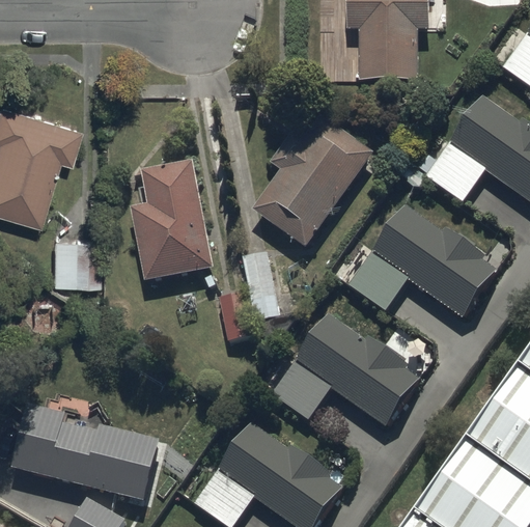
[(359,80),(417,80),(417,29),(429,29),(429,0),(344,0),(345,29),(360,29),(359,80)]
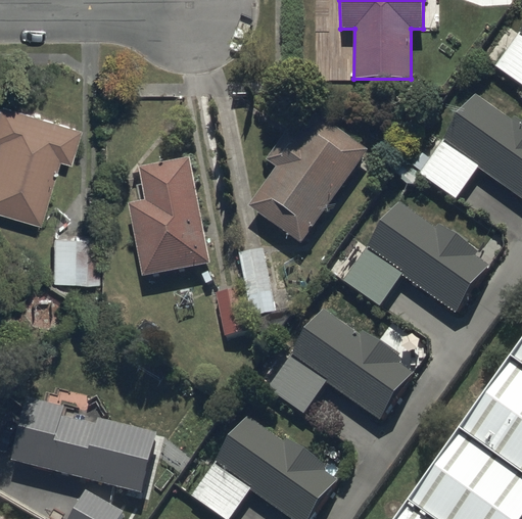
[(521,26),(493,67),(521,86),(521,26)]
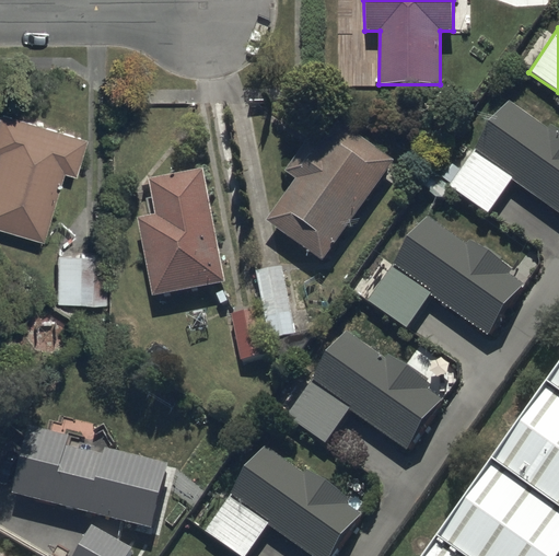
[(558,212),(558,135),(508,99),(447,182),(488,210),(511,178),(558,212)]
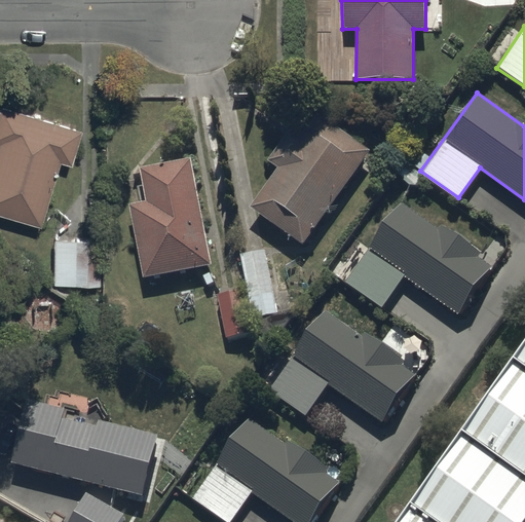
[(0,206),(38,217),(55,150),(69,154),(78,120),(0,98),(0,206)]
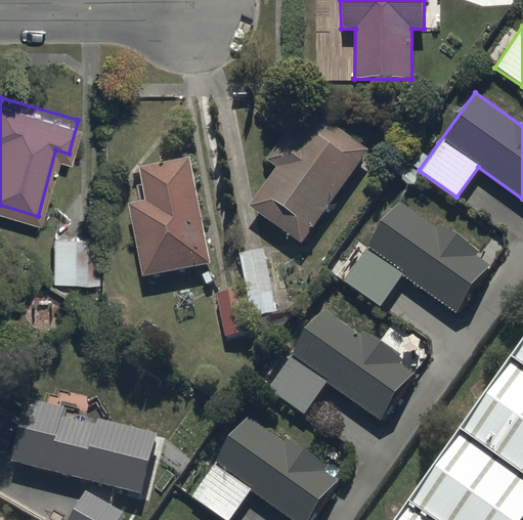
[(248,206),(300,245),(369,147),(308,103),(267,160),(276,167),(248,206)]
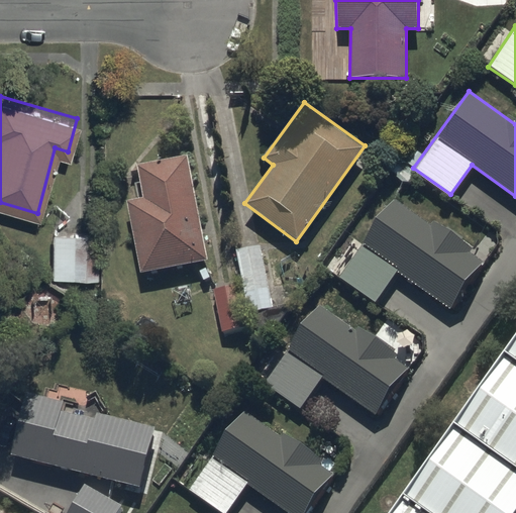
[(140,274),(208,261),(187,154),(137,163),(144,196),(126,200),(140,274)]
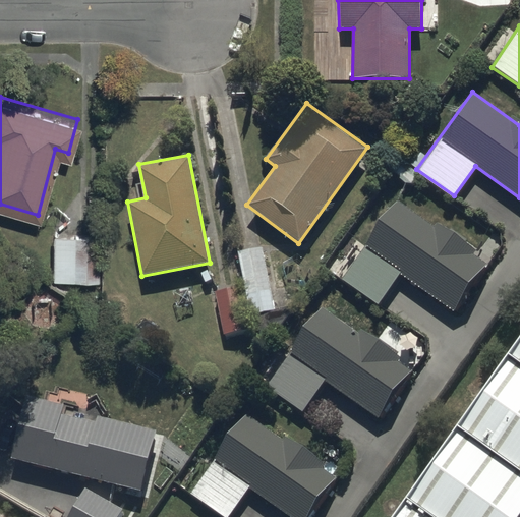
[(454,311),(488,263),(396,197),(340,276),(377,302),(399,272),(454,311)]
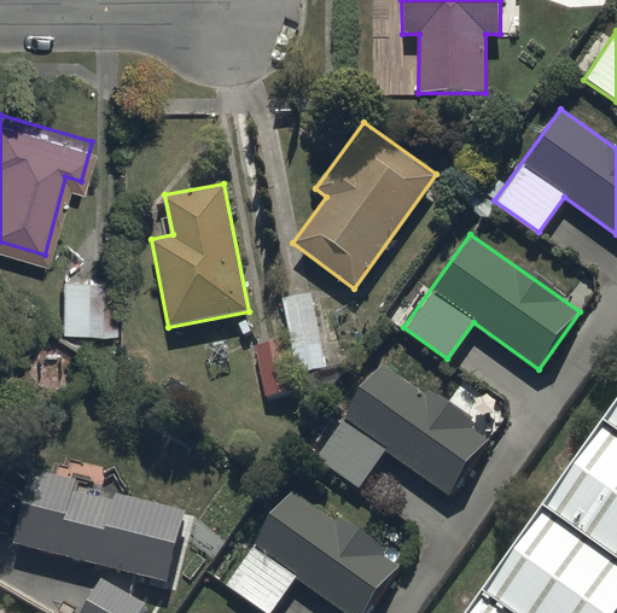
[(57,274),(57,325),(116,325),(116,274),(57,274)]
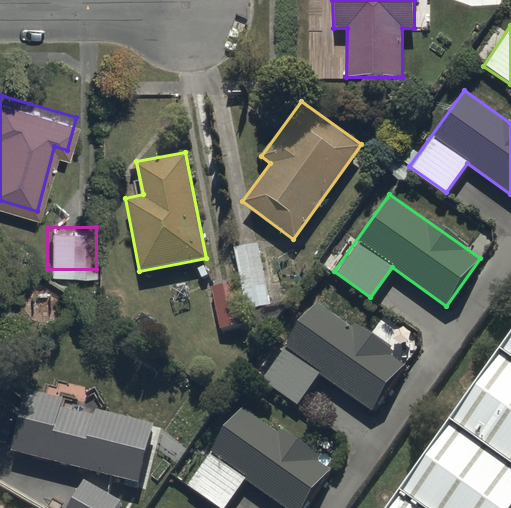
[(259,236),(233,241),(246,308),(272,303),(259,236)]
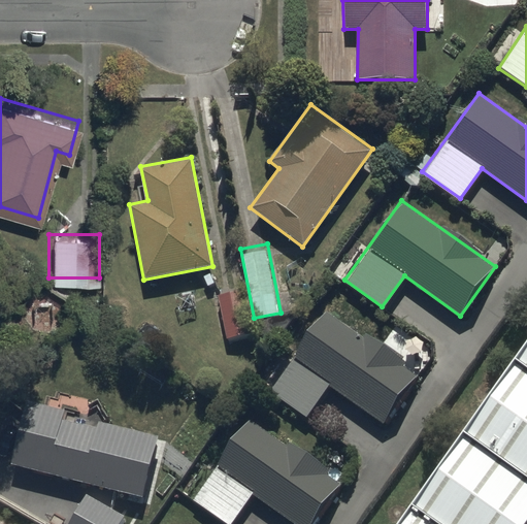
[(226,338),(249,334),(239,287),(217,291),(226,338)]
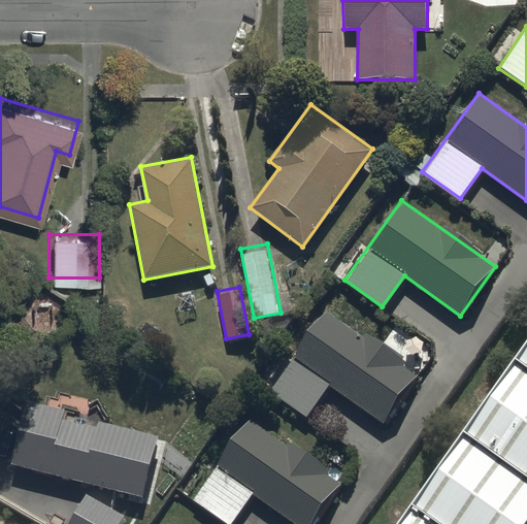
[(492,523),(526,472),(526,297),(372,523),(492,523)]
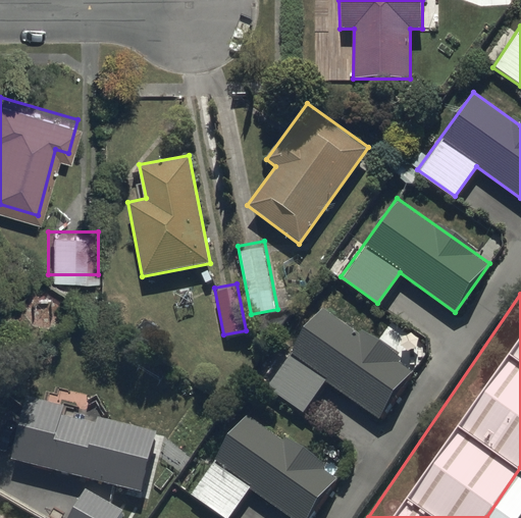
[(376,418),(412,369),(321,304),(264,383),(301,410),(323,379),(376,418)]
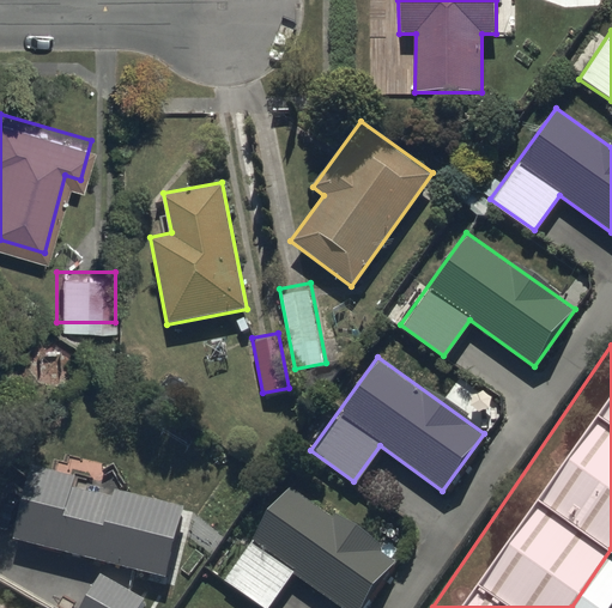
[(29,469),(12,539),(165,575),(182,505),(29,469)]
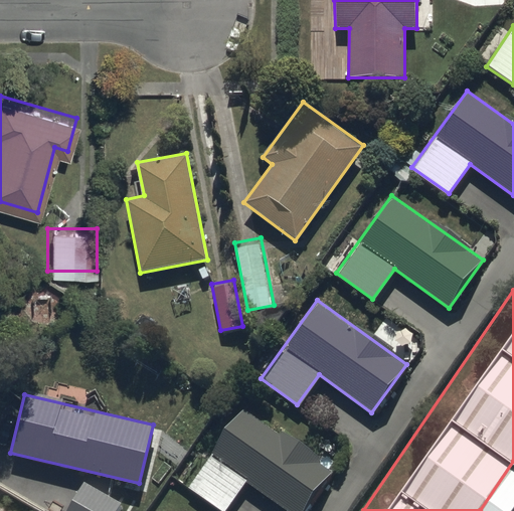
[(285,510),(304,510),(332,472),(242,407),(186,486),(221,510),(223,510),(244,482),(285,510)]
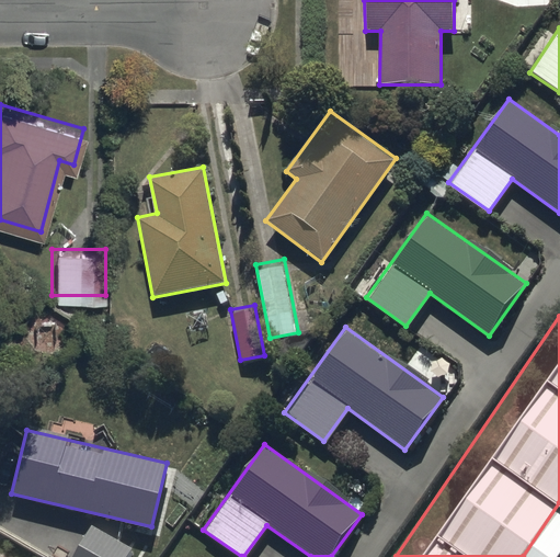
[(90,525),(71,556),(124,556),(129,547),(90,525)]
